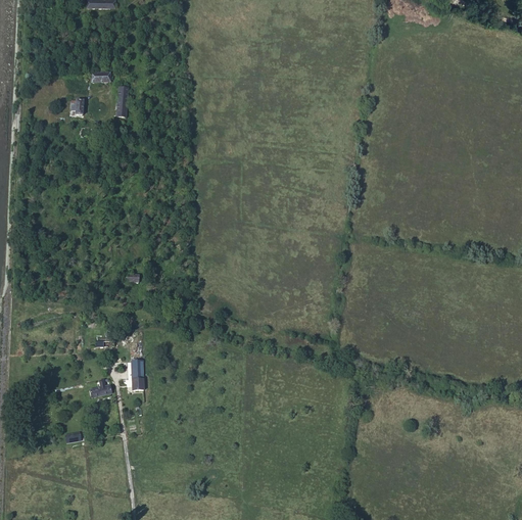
[(92,75),(93,82),(116,80),(116,72),(92,75)]
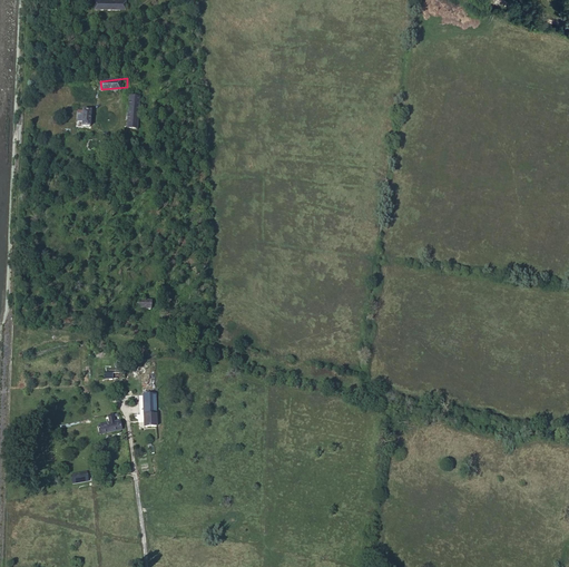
[(131,129),(144,129),(145,96),(134,96),(131,129)]
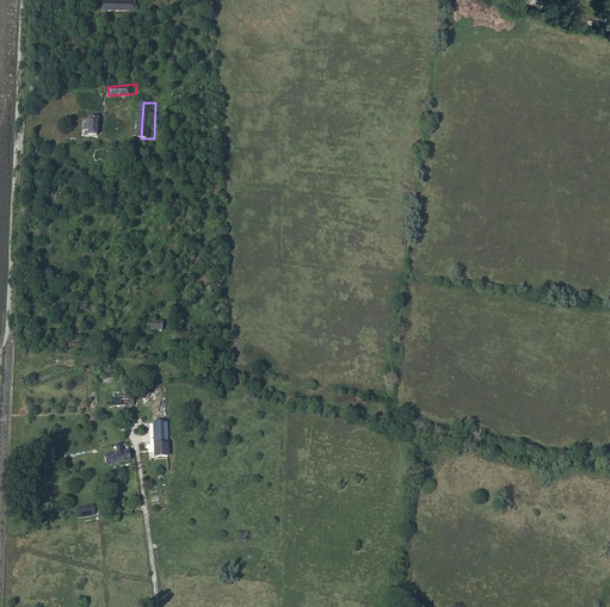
[(97,131),(97,115),(90,115),(90,118),(84,118),(84,125),(88,125),(88,130),(97,131)]
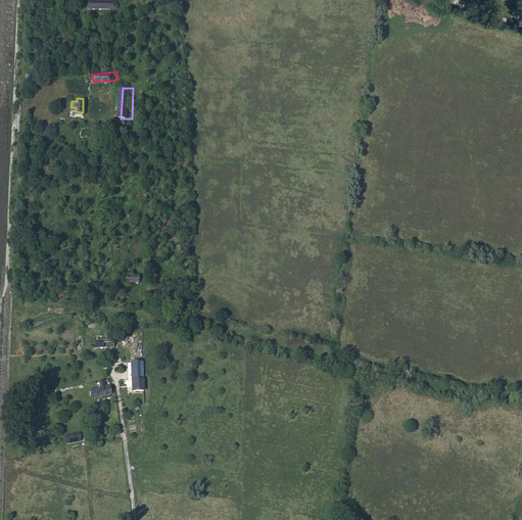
[(146,390),(145,359),(131,360),(133,390),(146,390)]
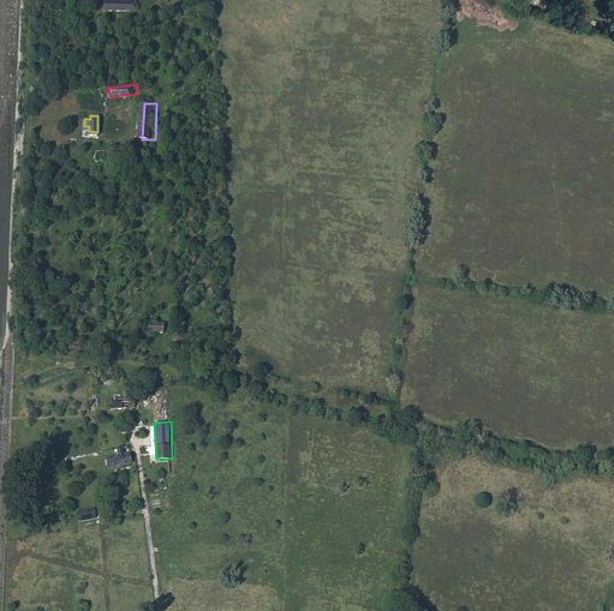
[(121,453),(108,455),(111,465),(133,461),(132,450),(126,451),(124,444),(119,444),(121,453)]
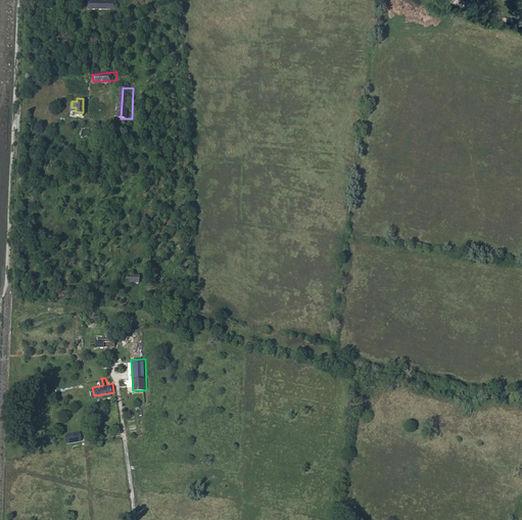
[(83,431),(76,433),(77,440),(84,439),(83,431)]
